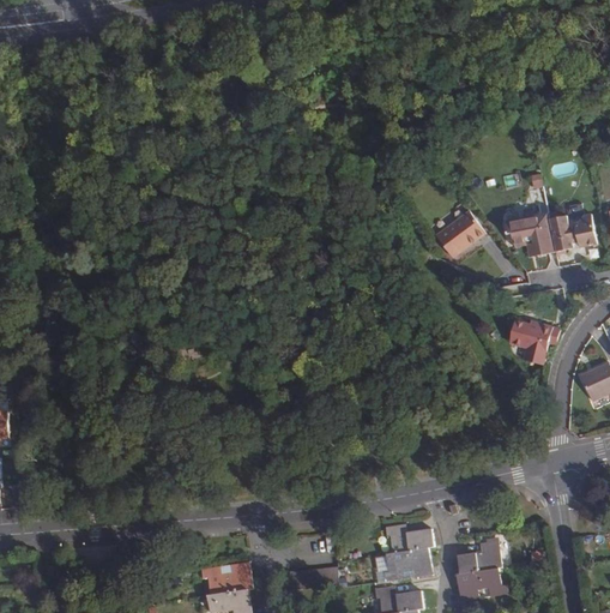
[(538,174),(527,174),(527,187),(538,187),(538,174)]
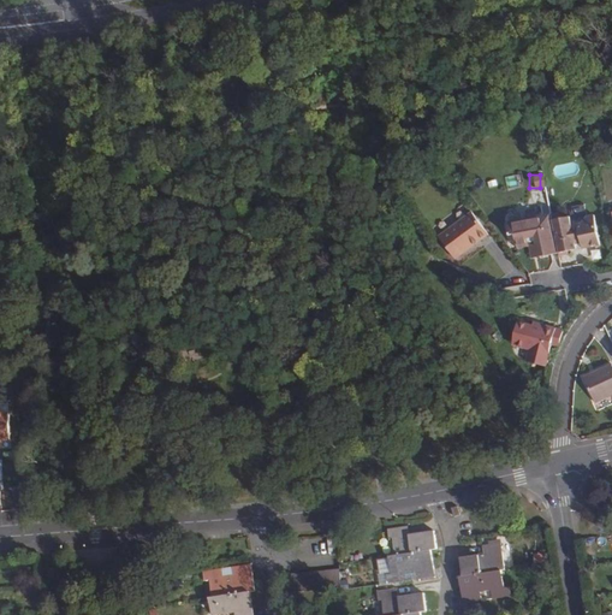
[(548,214),(547,207),(501,214),(503,230),(507,229),(511,243),(524,241),(526,252),(554,247),(554,246),(548,214)]
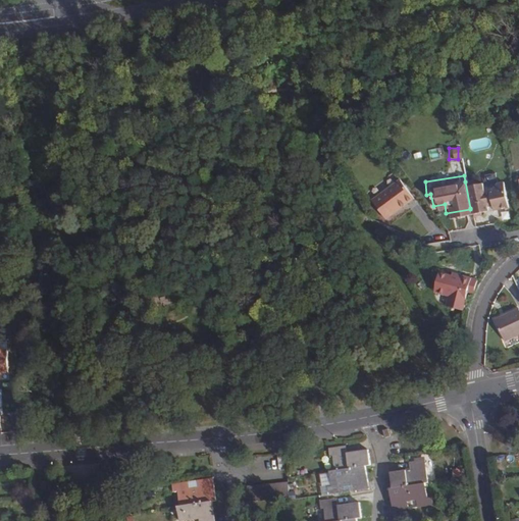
[(397,176),(368,197),(381,214),(409,195),(397,176)]
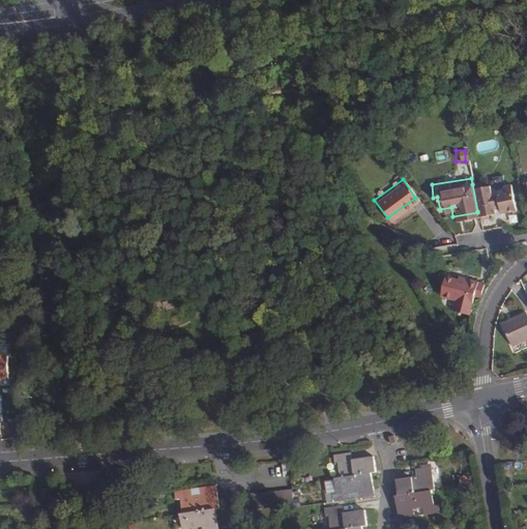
[(489,184),(489,181),(472,184),(477,211),(492,209),(491,205),(497,204),(498,208),(513,205),(508,181),(489,184)]
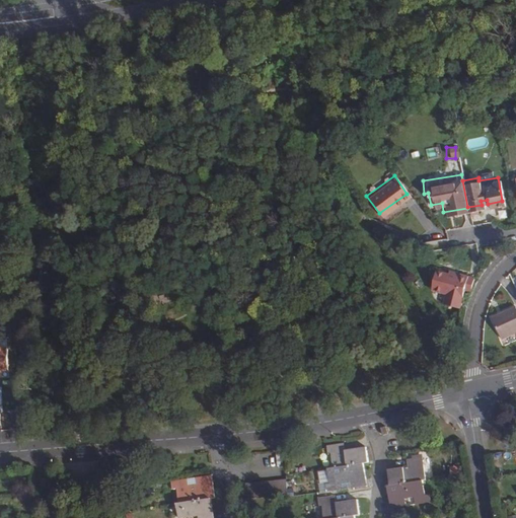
[(447,273),(434,269),(431,280),(435,281),(433,289),(442,291),(445,292),(442,302),(456,306),(461,288),(468,290),(472,277),(457,273),(456,276),(447,273)]
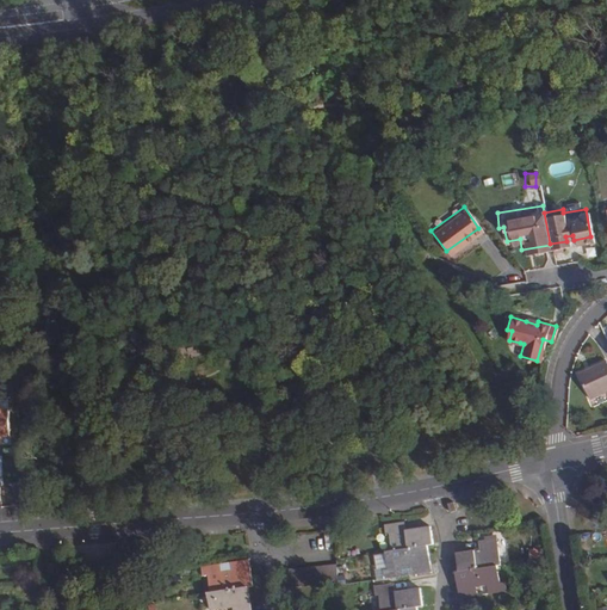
[(606,365),(606,367),(602,358),(575,371),(586,396),(606,386),(606,365)]
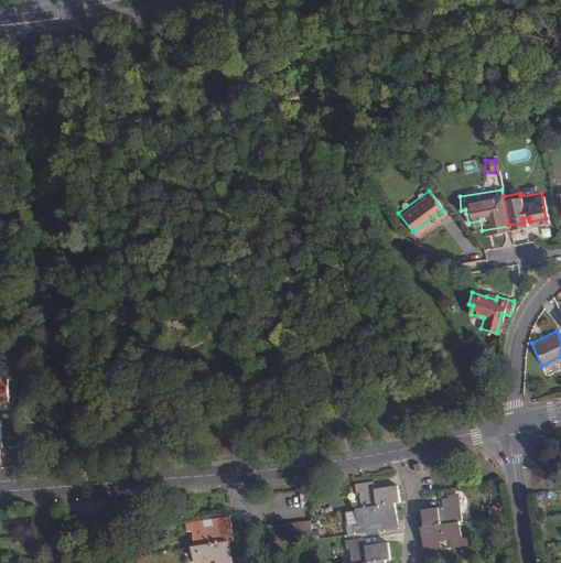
[(359,508),(392,502),(398,501),(396,485),(373,489),(370,480),(353,484),(354,491),(357,491),(359,508)]
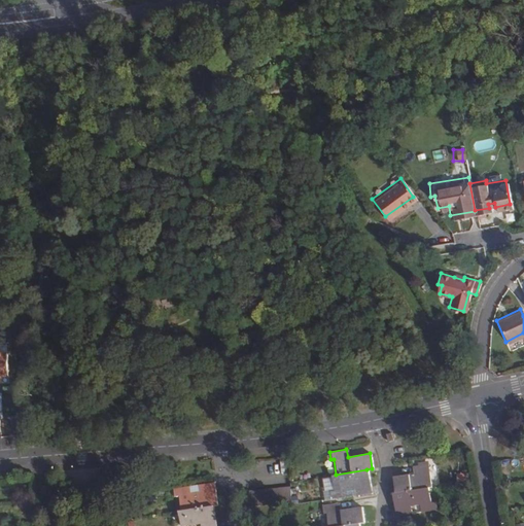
[(171,463),(161,463),(162,475),(172,474),(172,468),(171,463)]
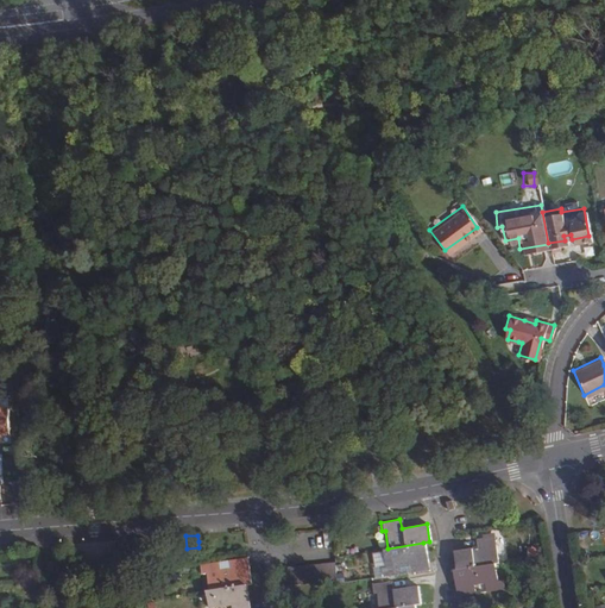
[(455,569),(492,563),(496,562),(492,536),(479,538),(473,539),(474,547),(452,551),(455,569)]
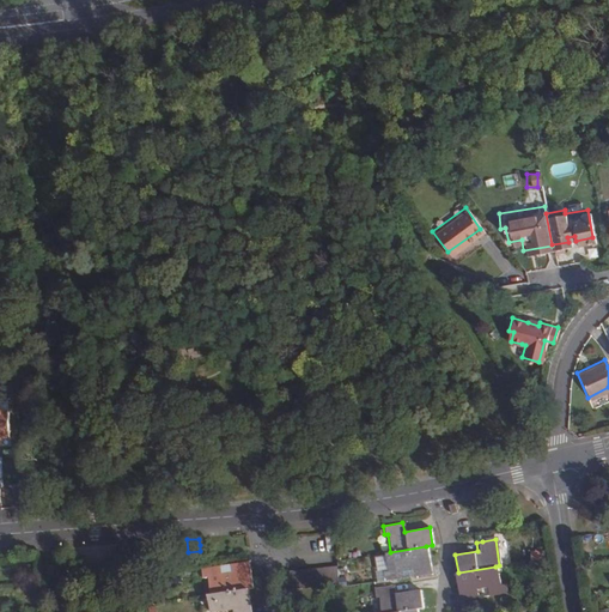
[(430,573),(426,546),(390,552),(384,552),(387,570),(382,571),(383,580),(401,577),(400,569),(410,567),(412,575),(430,573)]
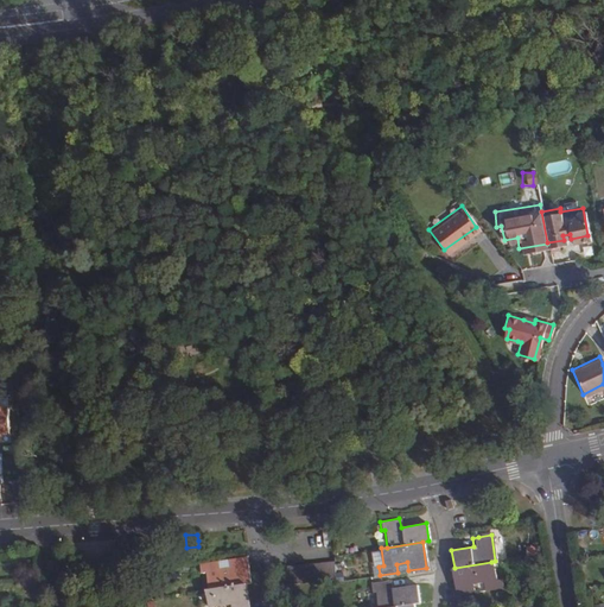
[(246,563),(245,556),(227,558),(228,567),(217,568),(216,560),(198,563),(199,571),(205,571),(208,589),(245,583),(249,582),(246,563)]
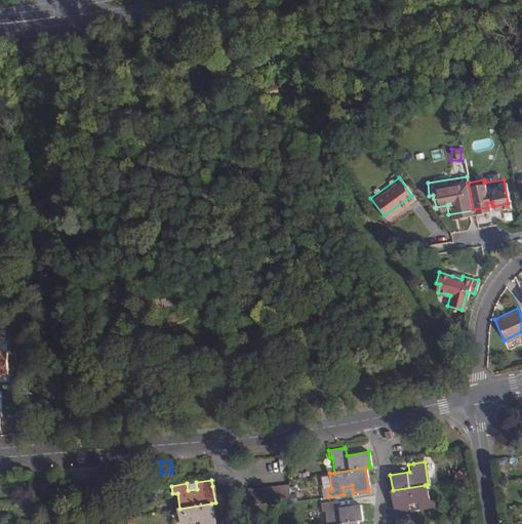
[(197,489),(196,482),(187,483),(188,490),(197,489)]
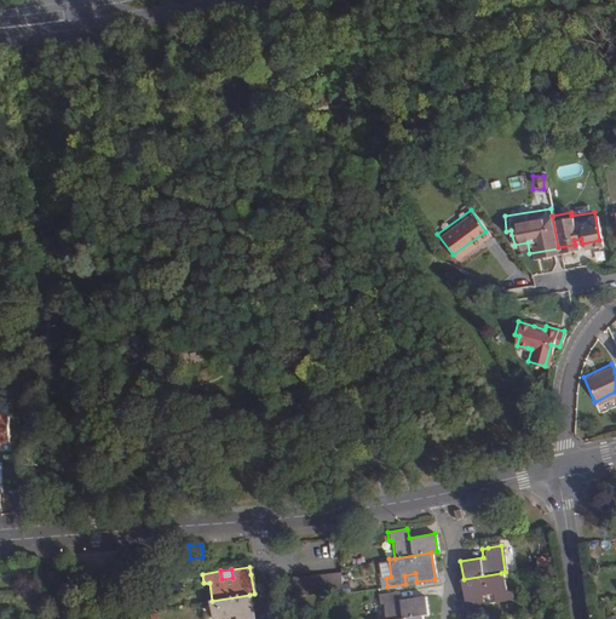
[(291,595),(340,589),(338,572),(288,577),(289,584),(291,595)]
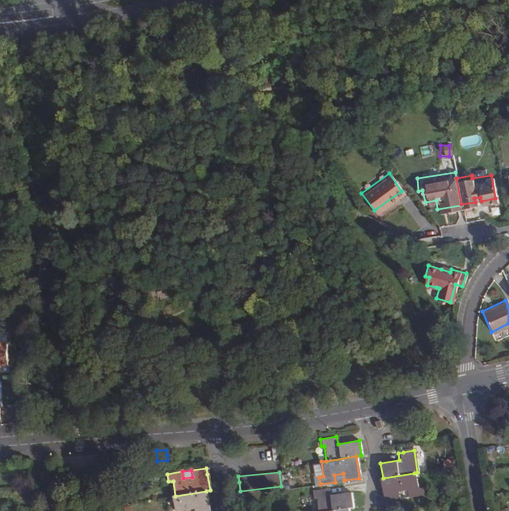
[(417,487),(414,473),(383,478),(379,479),(383,501),(398,498),(397,491),(405,490),(407,497),(422,494),(421,486),(417,487)]
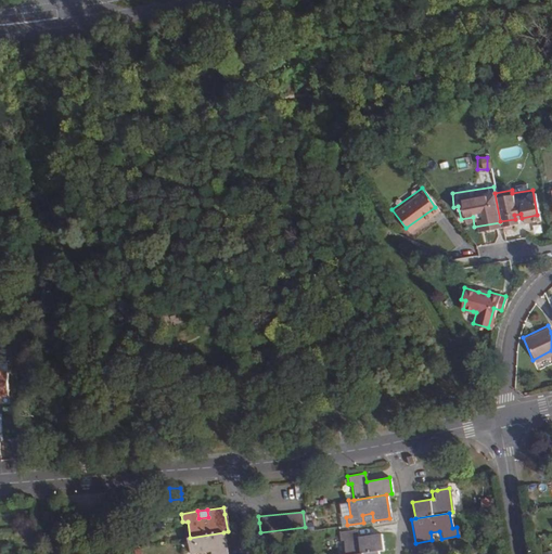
[(342,540),(343,553),(352,553),(376,551),(382,550),(380,533),(356,537),(355,529),(337,532),(338,540),(342,540)]
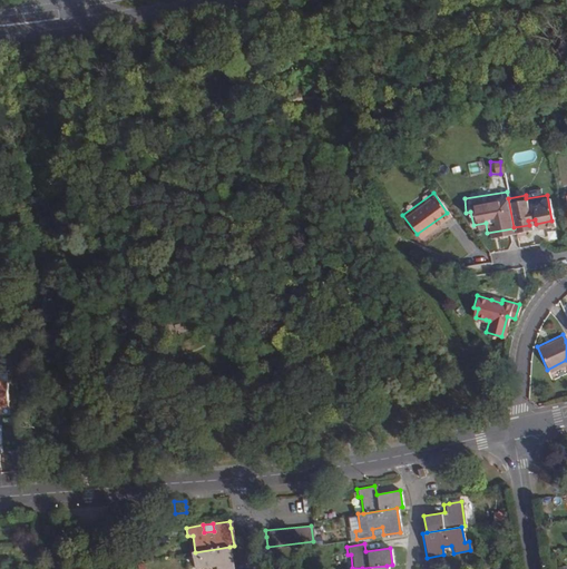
[(232,568),(230,547),(195,552),(192,552),(194,568),(215,565),(215,568),(232,568)]
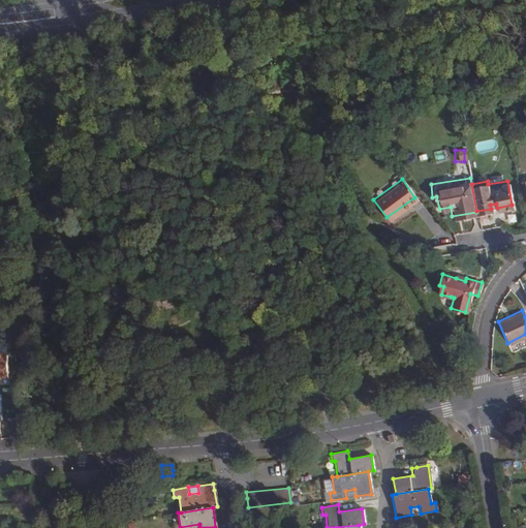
All buildings are outlined.
